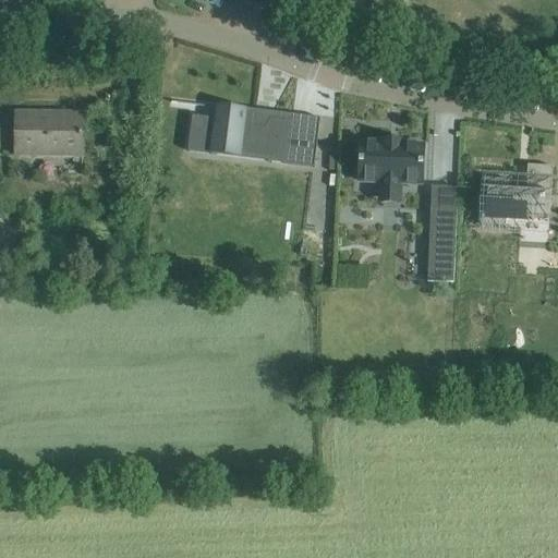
[(193,117),(189,152),(214,155),(216,138),(235,142),(234,152),(286,159),(284,165),(314,168),(317,144),(290,141),(292,121),(270,118),(264,128),(254,126),(255,112),(247,111),(216,108),(215,119),(193,117)]
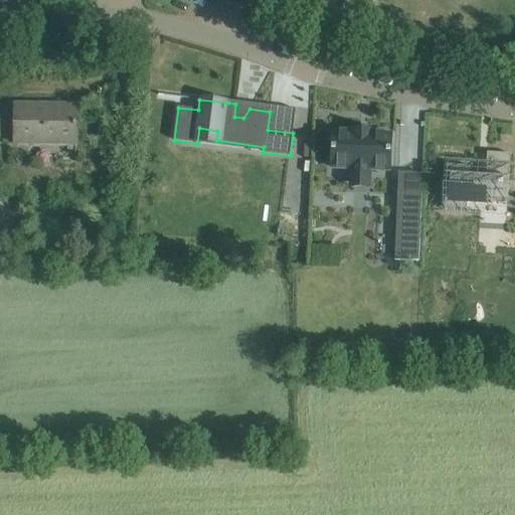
[(79,103),(14,102),(13,144),(78,145),(79,103)]
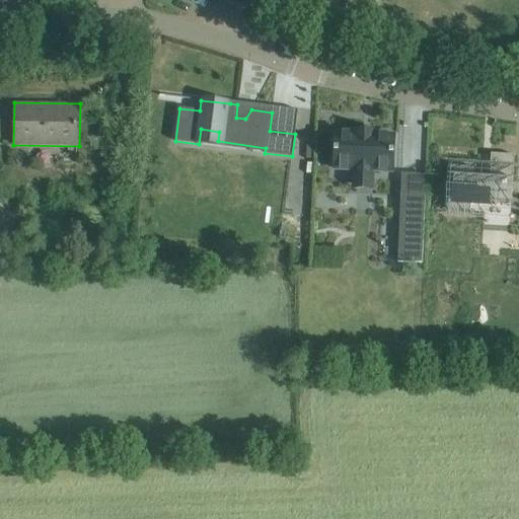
[(337,134),(335,168),(356,169),(355,175),(372,176),(372,170),(393,171),(394,137),(374,136),(374,132),(357,131),(357,135),(337,134)]
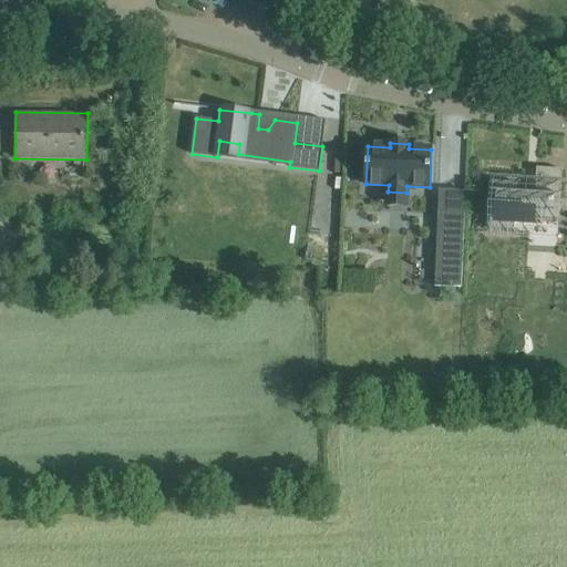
[(492,182),(488,229),(514,232),(514,222),(548,224),(549,209),(560,209),(563,171),(536,168),(535,195),(517,194),(518,184),(492,182)]
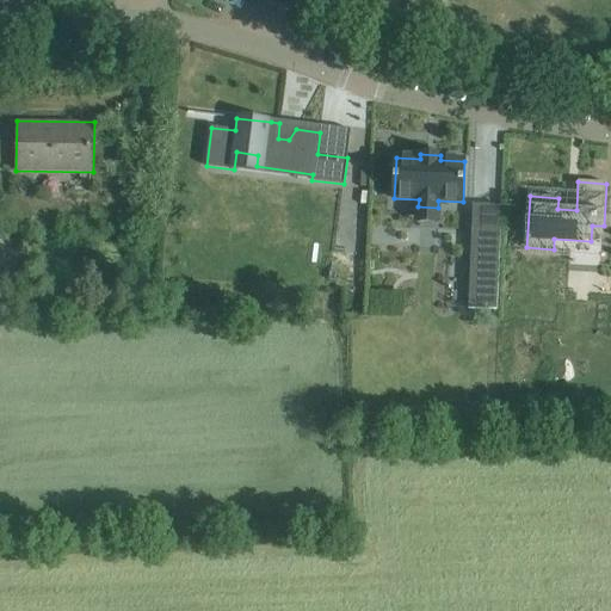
[(471,228),(468,309),(497,310),(500,229),(471,228)]
